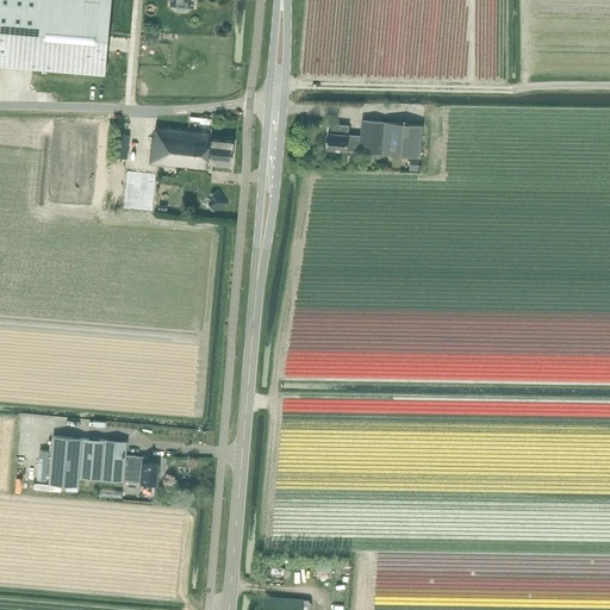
[(0,0),(0,63),(105,73),(112,0),(105,0),(0,0)]
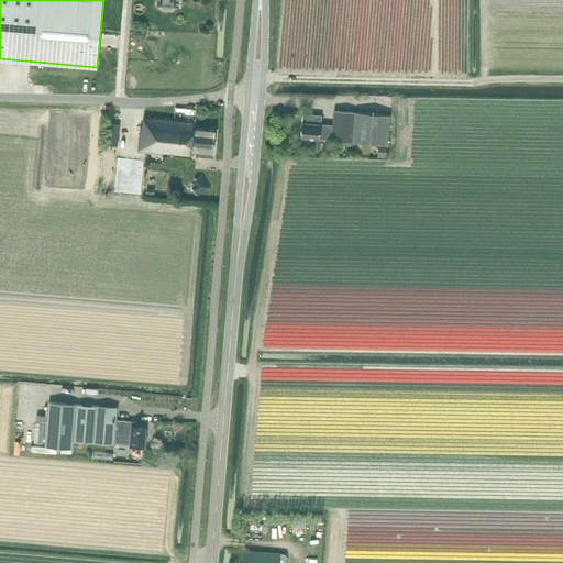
[(157,0),(157,4),(163,4),(162,8),(164,9),(172,10),(174,8),(174,6),(178,7),(178,0),(157,0)]
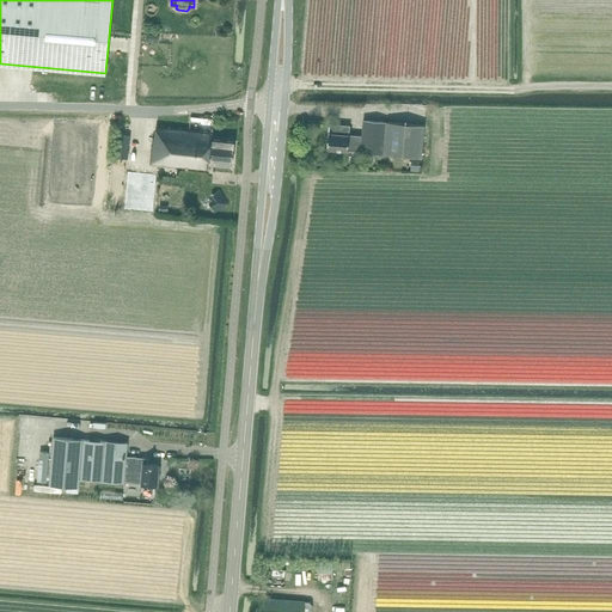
[(202,132),(203,118),(194,117),(193,130),(161,128),(163,121),(159,121),(158,138),(155,138),(153,164),(209,170),(209,163),(232,165),(234,141),(212,139),(213,133),(202,132)]
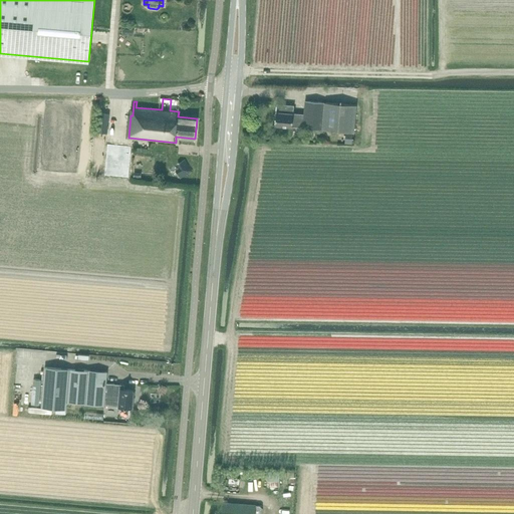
[(353,134),(356,105),(305,100),(304,114),(293,113),(294,105),(277,103),(275,124),(291,126),(303,127),(353,134)]
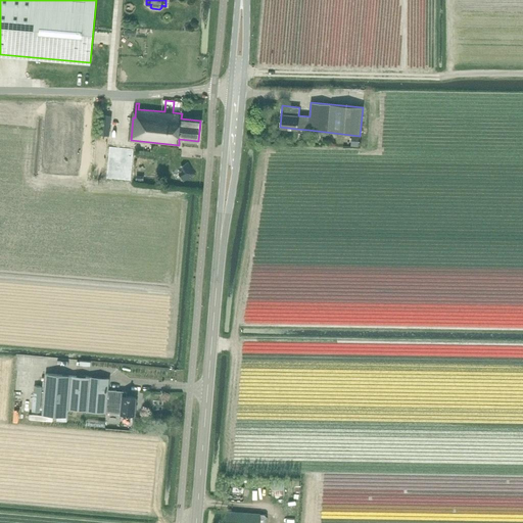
[(133,150),(109,147),(105,179),(129,182),(133,150)]
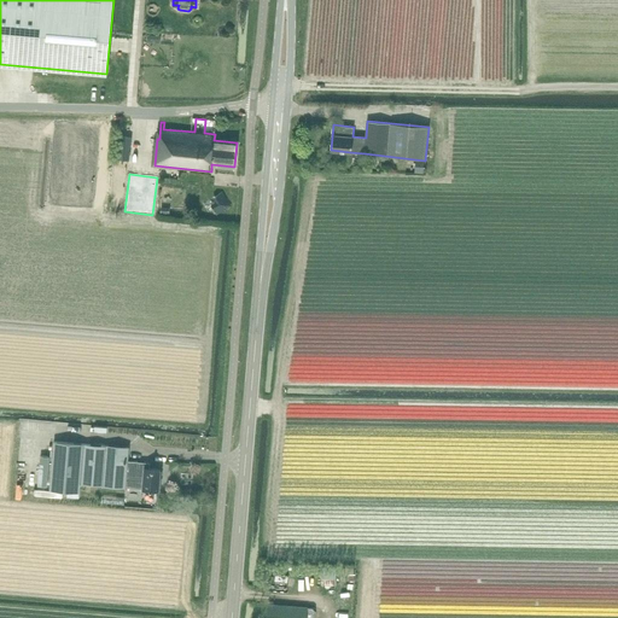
[(211,203),(217,213),(232,205),(223,190),(213,196),(215,200),(211,203)]
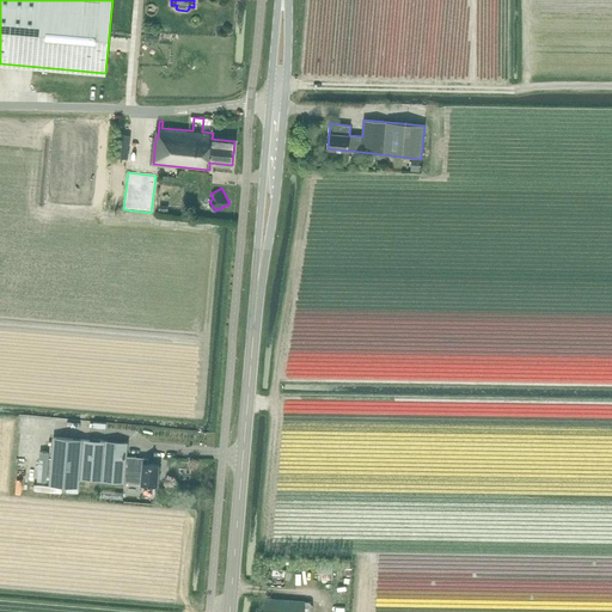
[(105,442),(54,439),(50,487),(80,488),(81,478),(102,479),(102,484),(105,484),(105,485),(121,487),(121,482),(124,482),(126,473),(134,475),(134,466),(142,466),(141,484),(158,485),(160,465),(148,464),(148,458),(126,457),(127,444),(105,442)]
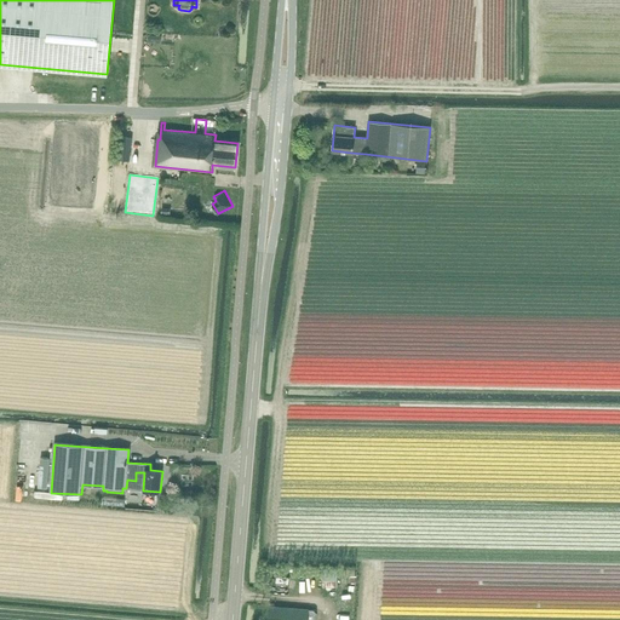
[(327,584),(340,584),(342,564),(328,563),(327,584)]
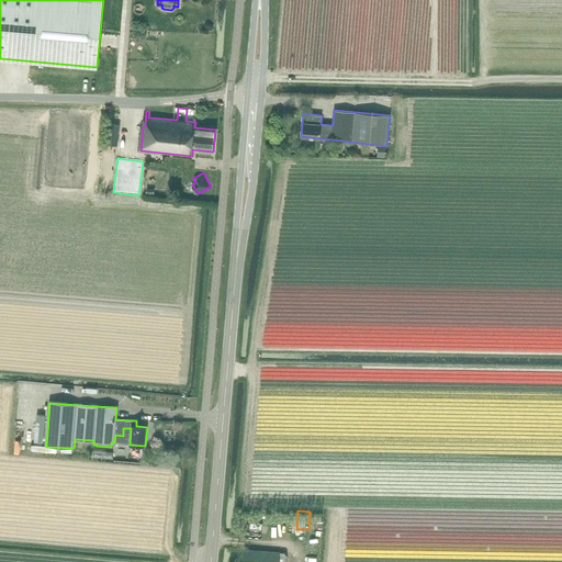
[(268,515),(255,514),(242,513),(240,521),(268,524),(268,515)]
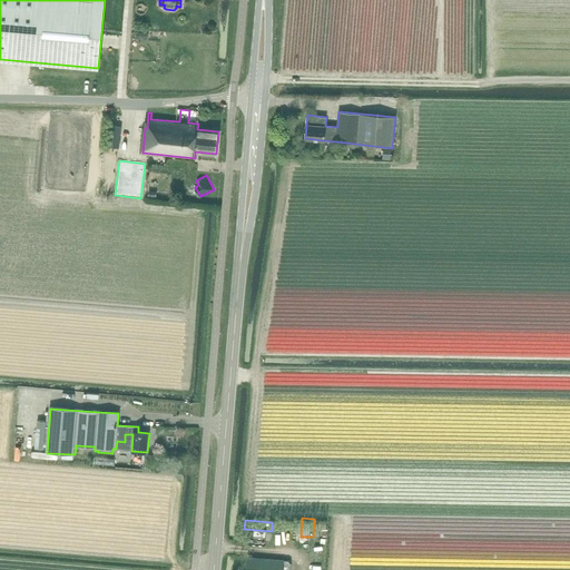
[(281,569),(282,560),(258,558),(248,558),(246,569),(281,569)]
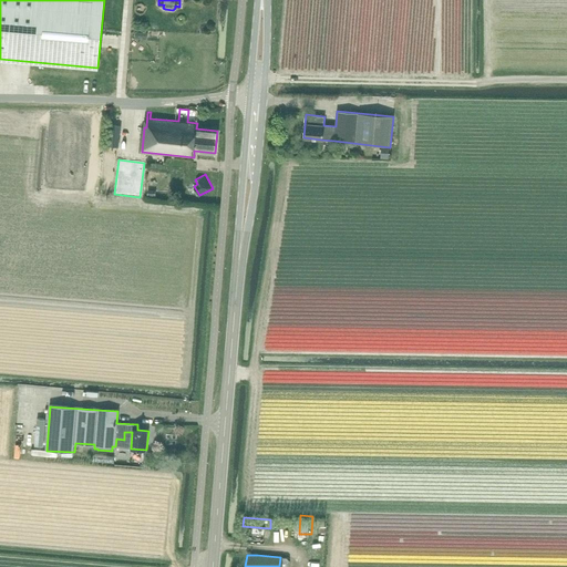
All buildings are outlined.
